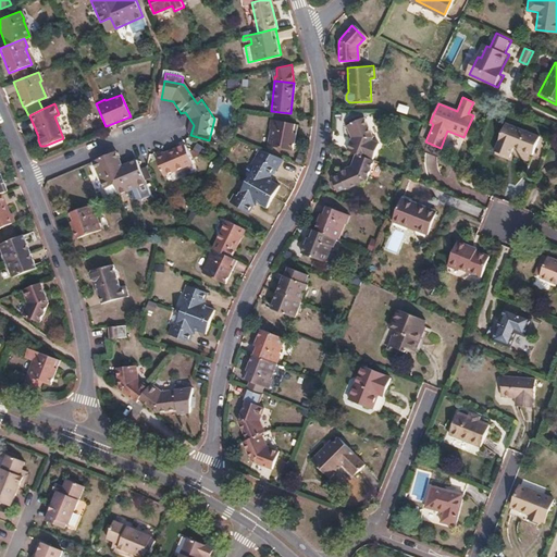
[(397,112),(409,114),(410,107),(399,104),(397,112)]
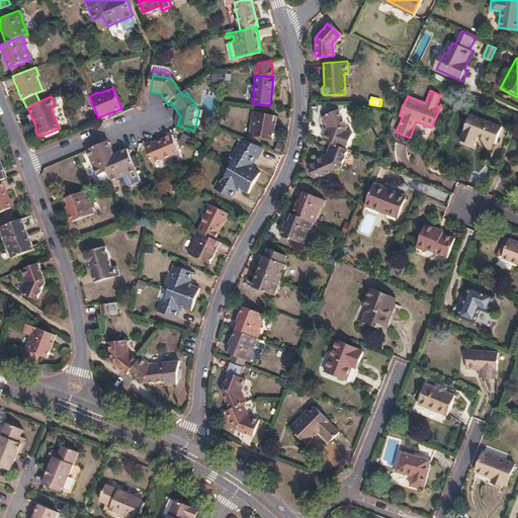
[(251,118),(248,134),(270,139),(275,114),(252,108),(249,118),(251,118)]
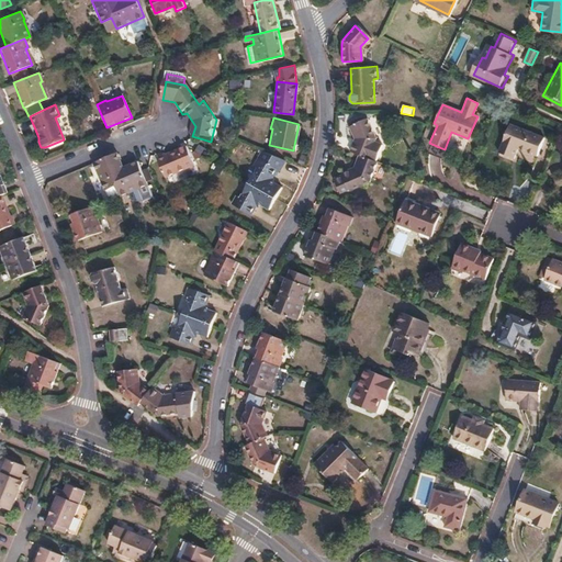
[(350,152),(360,155),(370,158),(377,142),(378,138),(369,119),(351,126),(356,138),(350,152)]
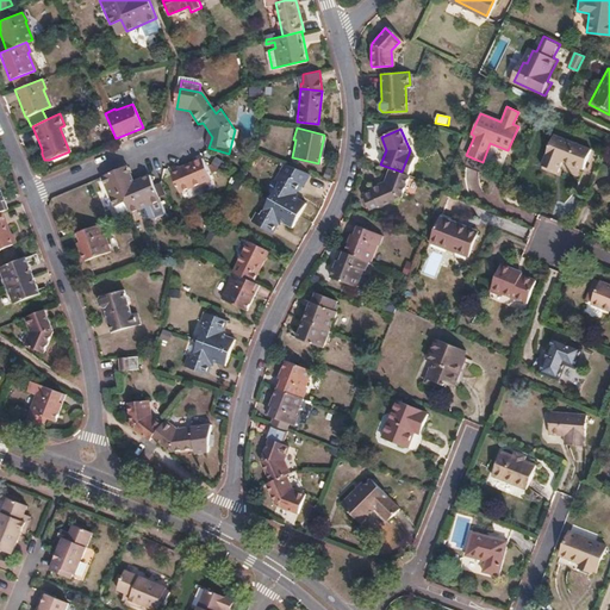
[(564,159),(584,168),(591,148),(556,134),(543,163),(559,170),(564,159)]
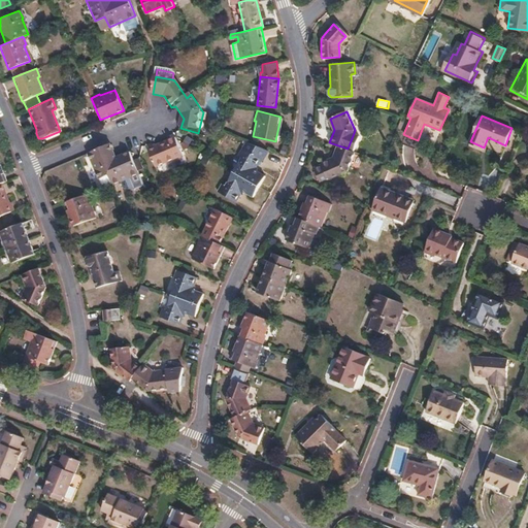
[(512,128),(505,145),(514,149),(520,132),(512,128)]
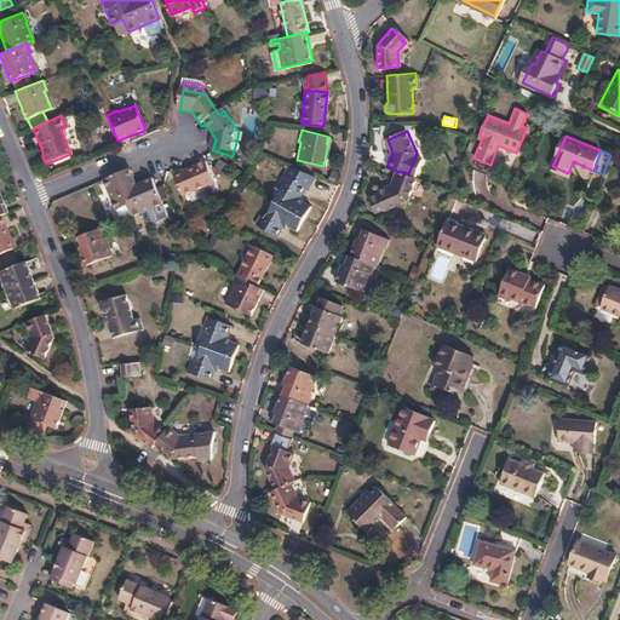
[(415,156),(408,174),(417,178),(424,160),(415,156)]
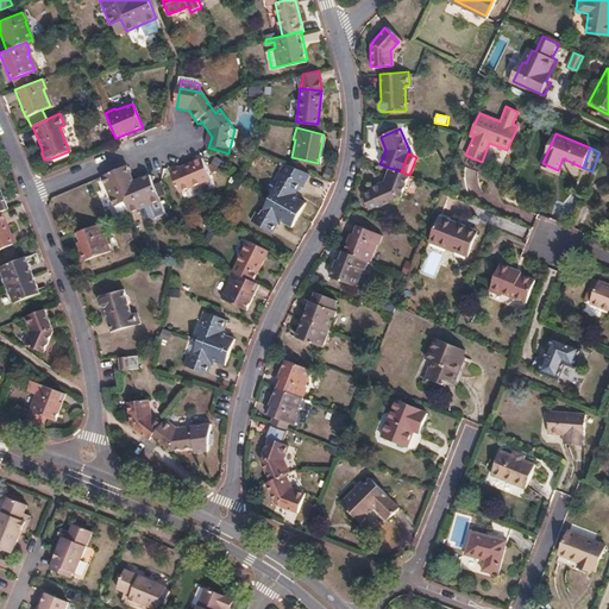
[(201,159),(200,156),(169,169),(177,190),(208,177),(201,159)]
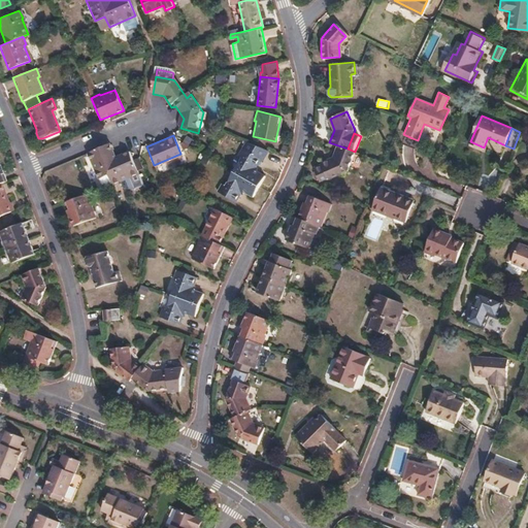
[(241,158),(233,171),(258,186),(264,175),(258,171),(256,170),(258,166),(261,167),(263,165),(271,152),(248,141),(244,147),(240,146),(236,154),(241,158)]
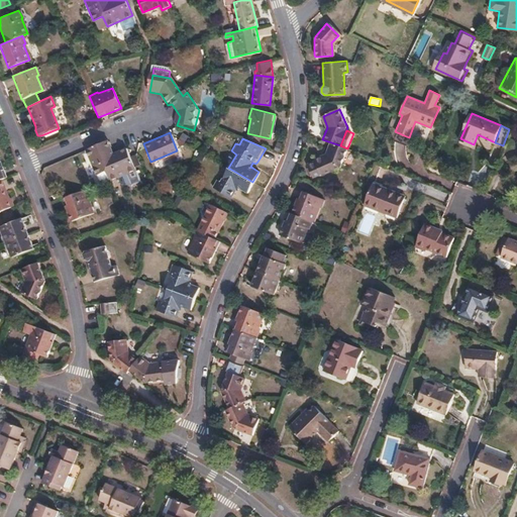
[(96,175),(106,170),(112,152),(107,141),(85,150),(96,175)]
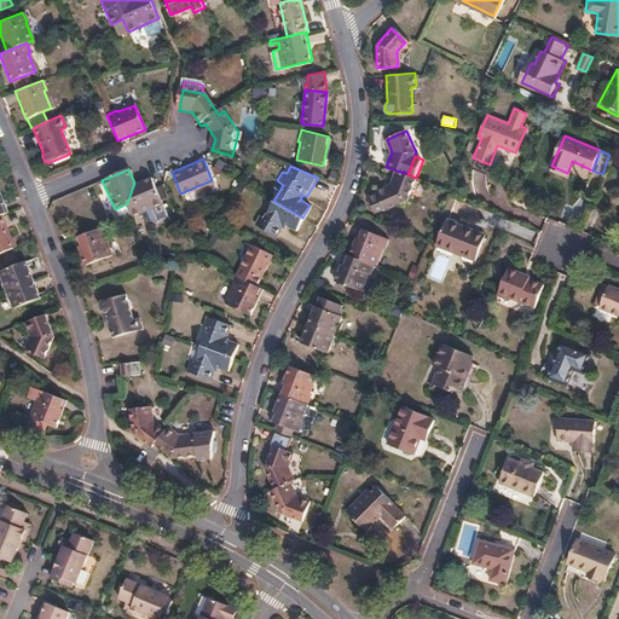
[(408,174),(397,171),(391,186),(377,191),(379,194),(369,197),(370,201),(368,202),(371,210),(375,209),(376,212),(386,208),(386,209),(408,201),(416,178),(408,174)]
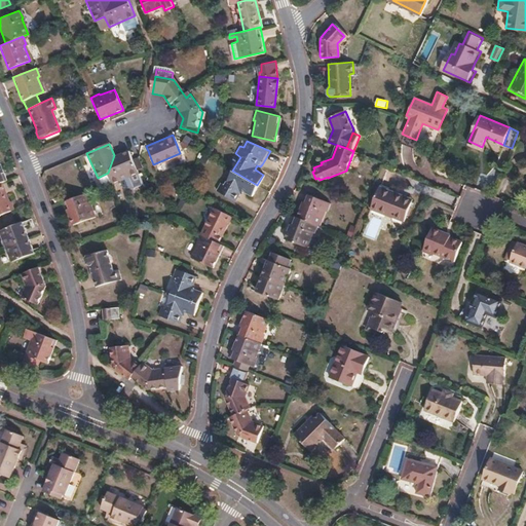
[(114,155),(108,173),(112,183),(137,172),(133,160),(127,149),(114,155)]
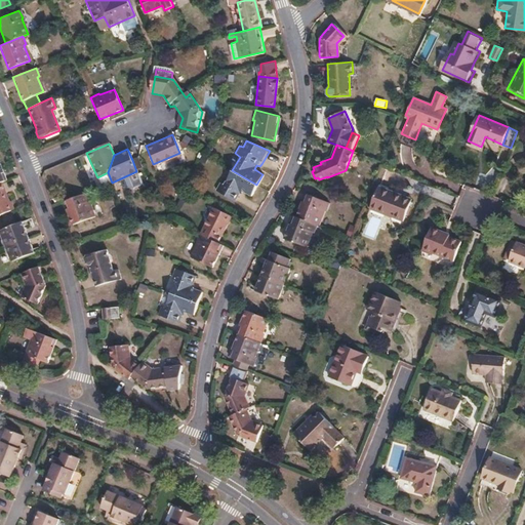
[(256,185),(232,170),(224,185),(220,183),(216,190),(234,200),(239,191),(242,190),(251,195),(256,185)]
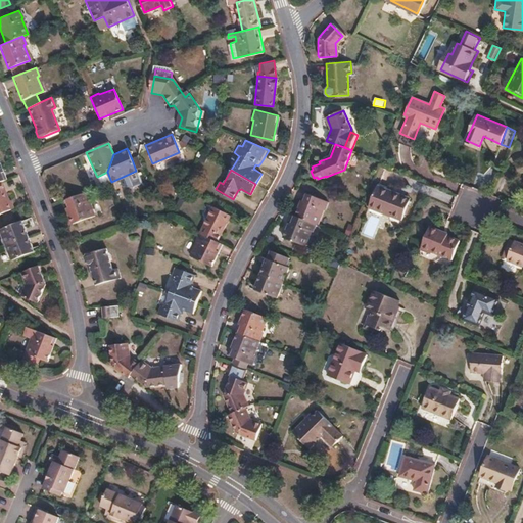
[(1,181),(0,181),(0,212),(12,208),(1,181)]
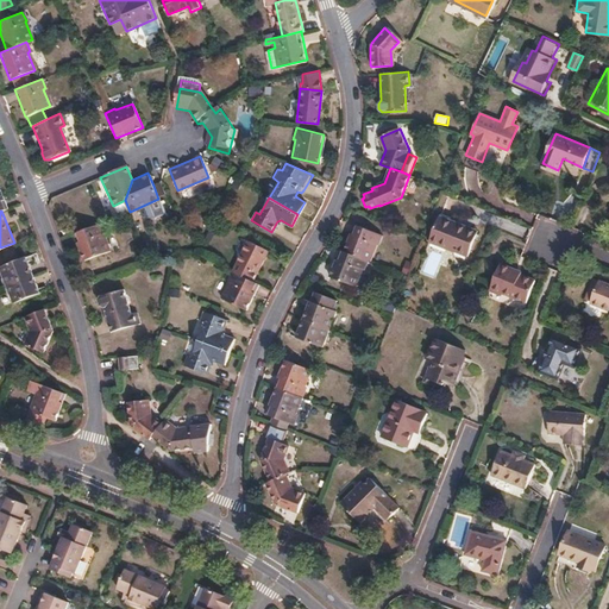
[(457,223),(458,220),(439,212),(429,237),(466,252),(476,230),(457,223)]
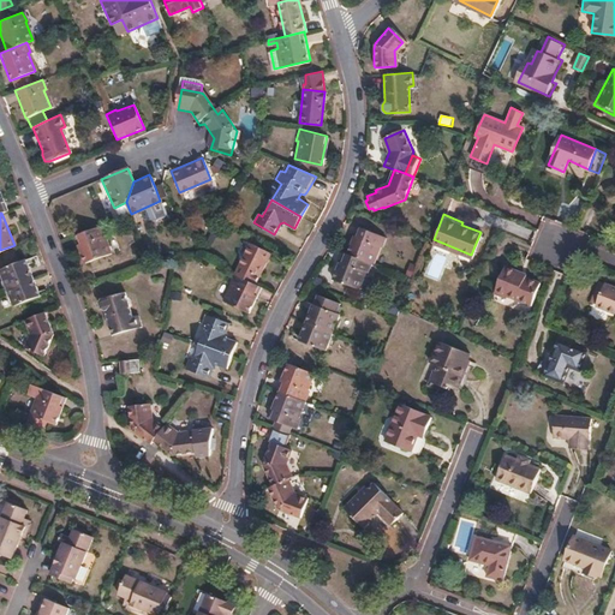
[(482,230),(463,222),(461,225),(481,232),(482,230)]
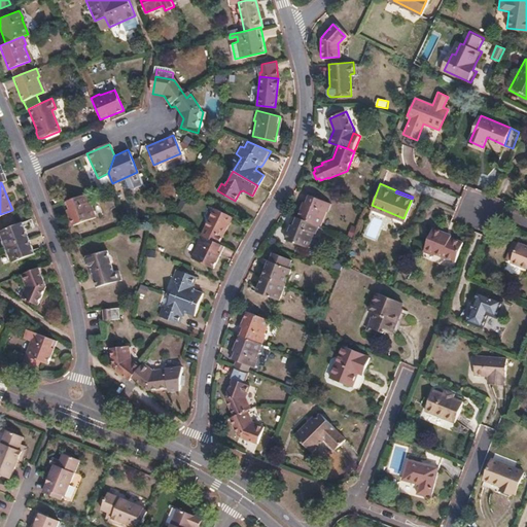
[(89,192),(64,202),(73,225),(96,216),(91,203),(91,199),(89,192)]
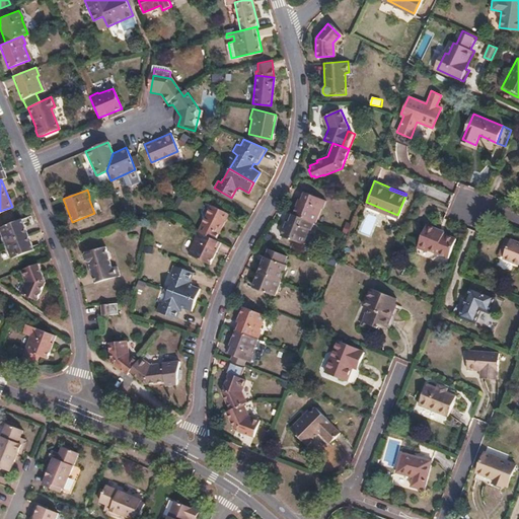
[(294,214),(314,222),(316,222),(321,209),(322,209),(325,201),(325,200),(303,192),(294,214)]
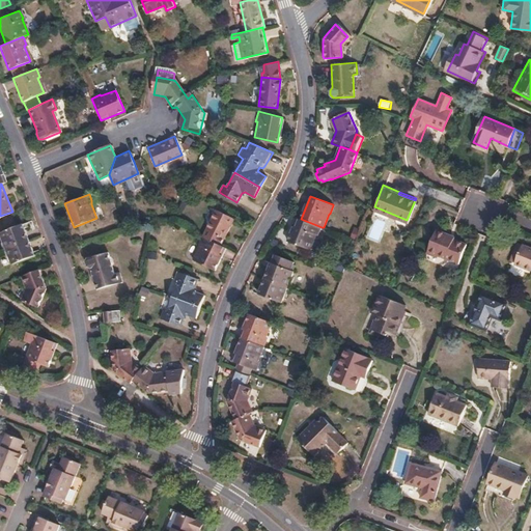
[(217,208),(203,234),(221,244),(234,218),(217,208)]
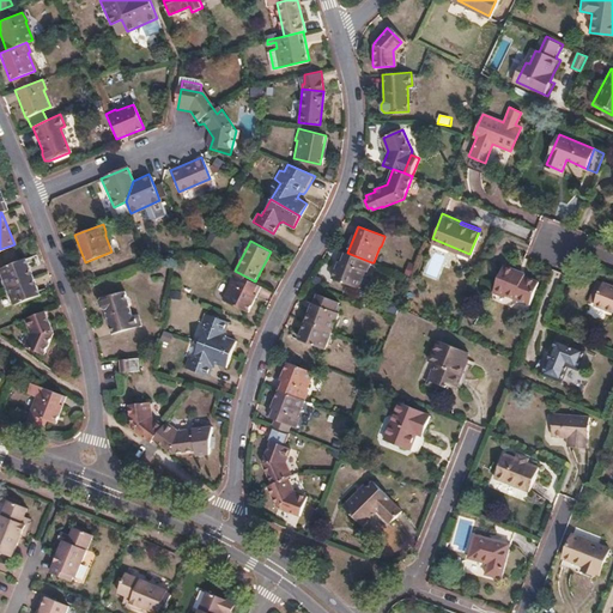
[(347,253),(344,250),(333,278),(358,287),(365,272),(366,272),(371,262),(347,253)]
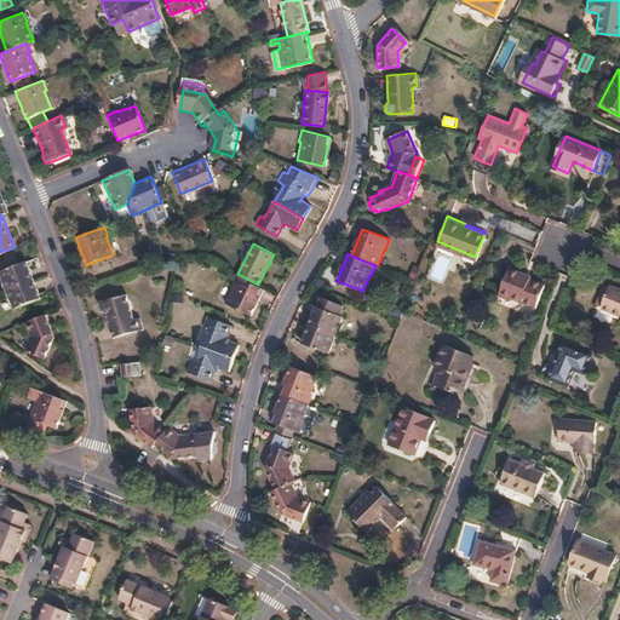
[(0,274),(6,290),(32,279),(24,260),(0,269),(0,274)]
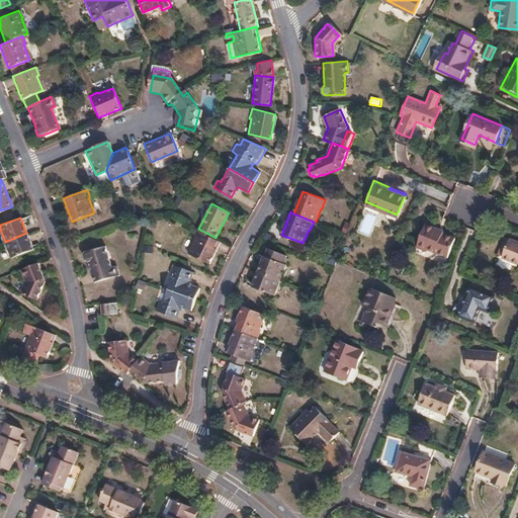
[(426,222),(417,243),(428,248),(446,256),(454,237),(441,231),(435,228),(436,226),(426,222)]
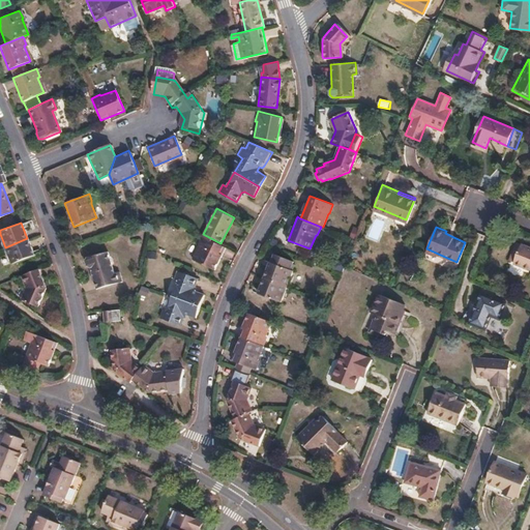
[(221,243),(203,234),(198,243),(200,243),(193,257),(213,268),(226,245),(221,243)]
